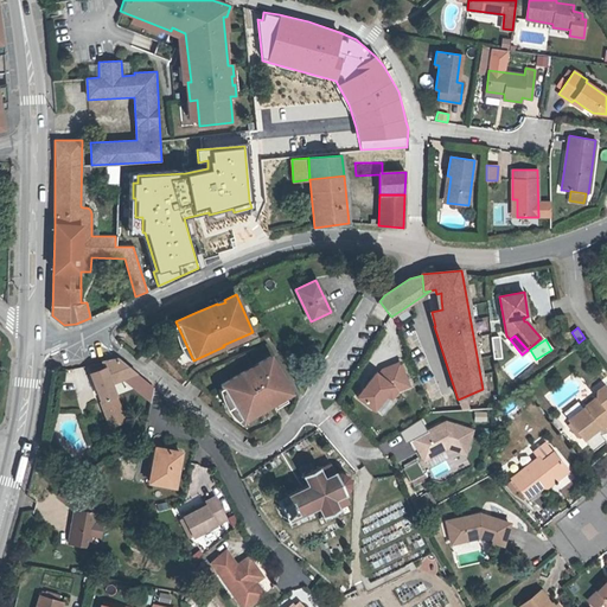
[(292,393),(270,356),(259,362),(260,364),(254,369),(251,366),(241,372),(235,376),(221,384),(242,421),(292,393)]
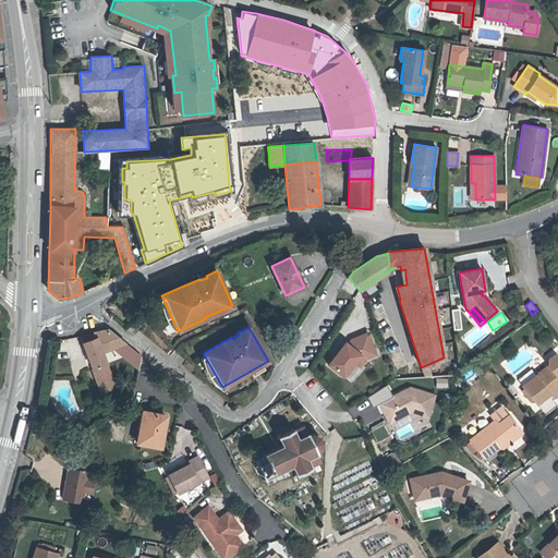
[(108,330),(94,334),(96,338),(83,343),(101,391),(114,387),(101,351),(114,347),(123,343),(111,332),(108,330)]
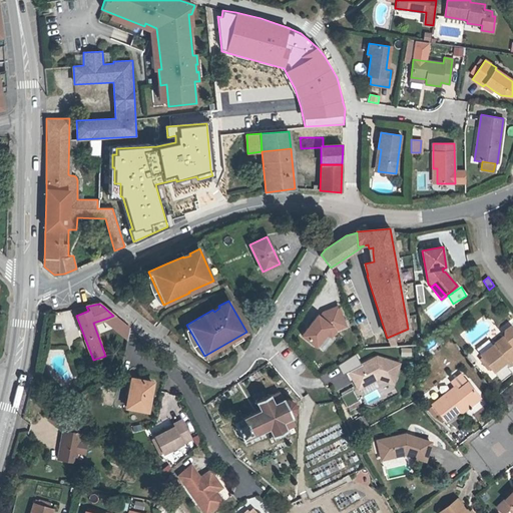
[(337,330),(346,327),(338,306),(323,312),(320,317),(318,316),(302,336),(316,347),(326,333),(331,337),(337,330)]
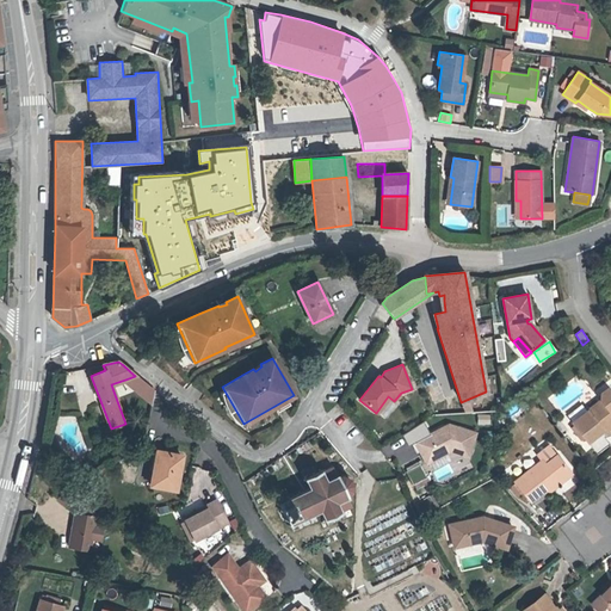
[(125,380),(139,390),(144,383),(135,376),(125,380)]
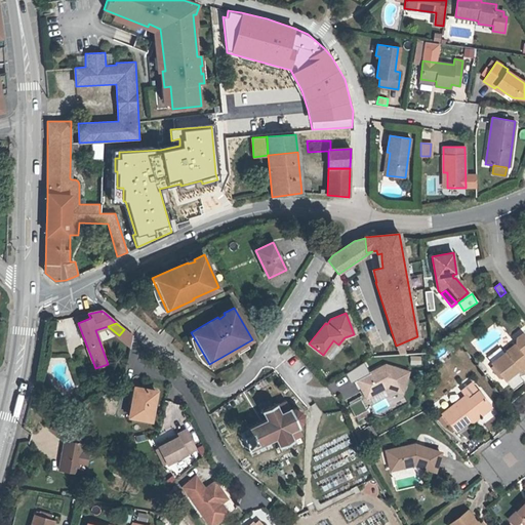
[(132,335),(124,329),(119,335),(128,342),(132,335)]
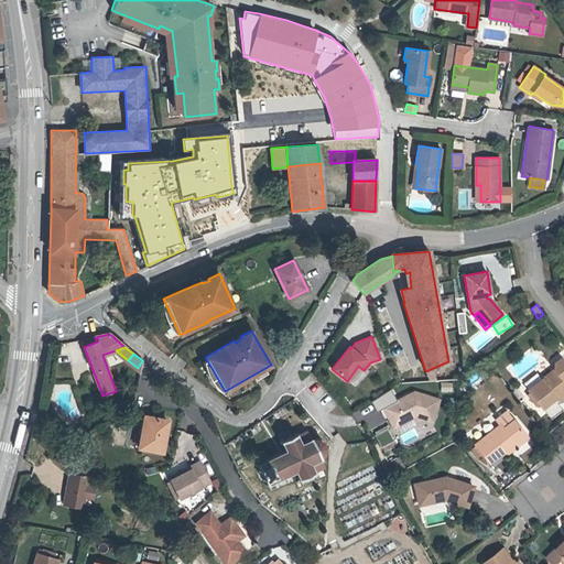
[(136,370),(138,368),(128,360),(126,362),(136,370)]
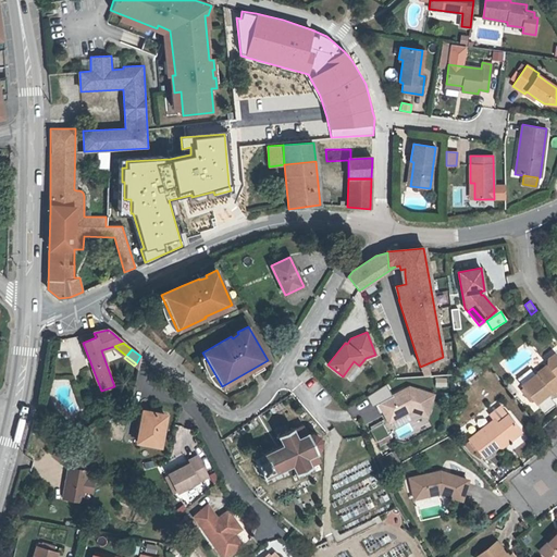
[(552,393),(556,387),(556,375),(548,364),(522,385),(523,387),(533,399),(535,403),(548,392),(549,394),(552,393)]
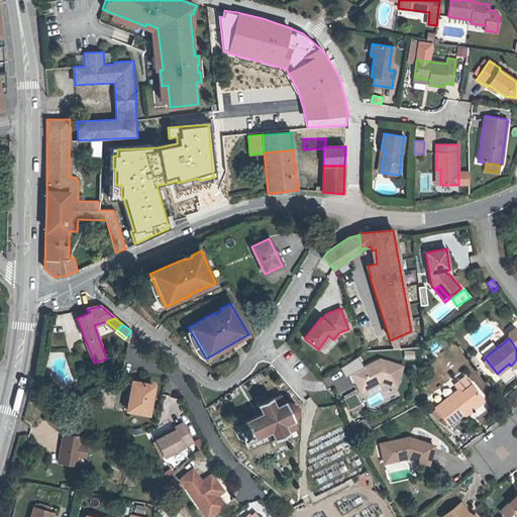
[(493,343),(479,353),(481,357),(496,347),(493,343)]
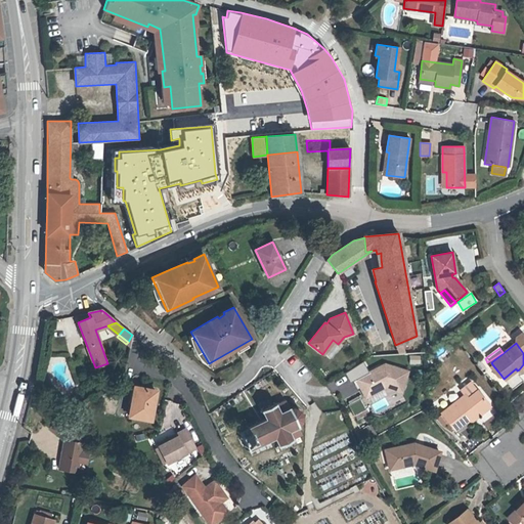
[(400,392),(407,372),(385,364),(356,380),(365,397),(385,387),(400,392)]
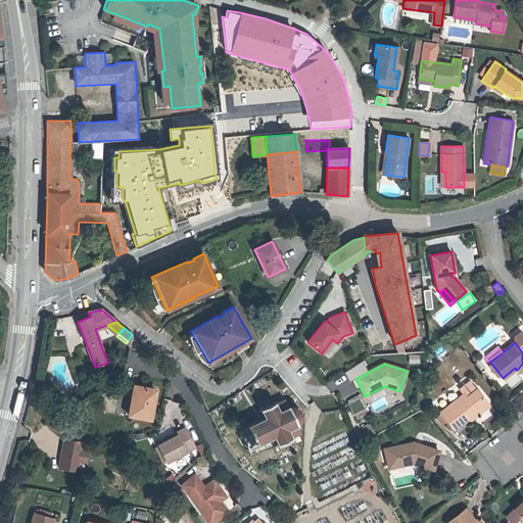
[(501,375),(491,364),(488,367),(496,378),(501,375)]
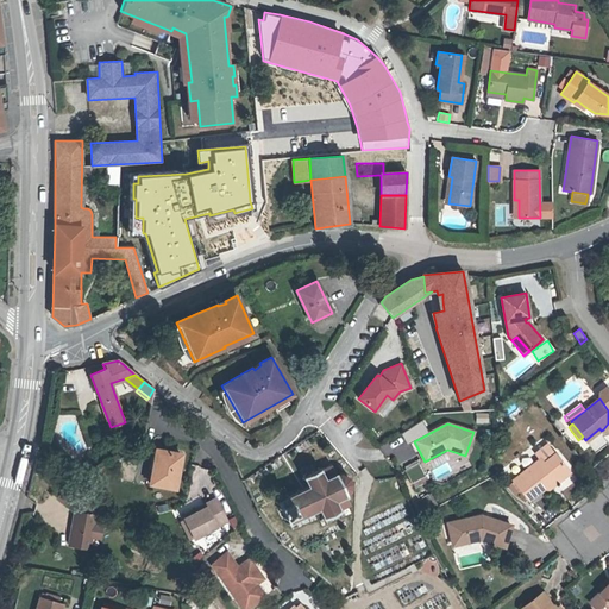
[(586,443),(601,431),(600,428),(585,440),(586,443)]
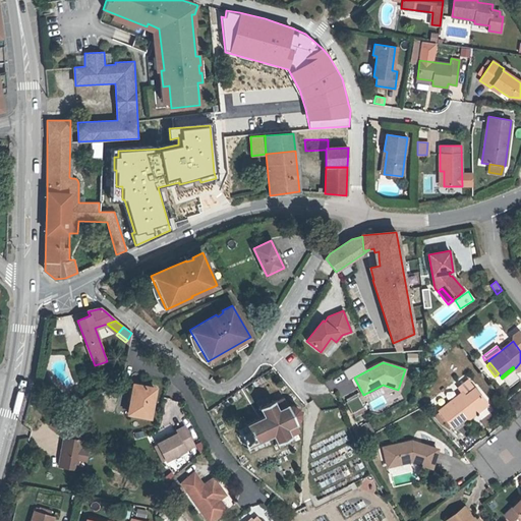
[(486,404),(468,380),(458,388),(462,393),(439,411),(452,427),(466,417),(472,412),(474,414),(486,404)]
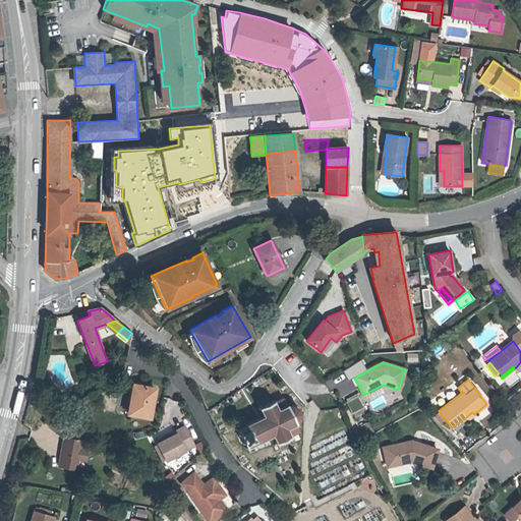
[(150,417),(156,389),(133,385),(128,413),(150,417)]
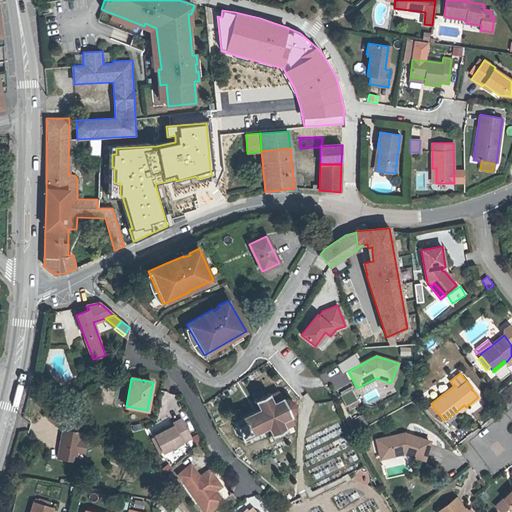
[(61,388),(58,393),(63,397),(68,390),(61,388)]
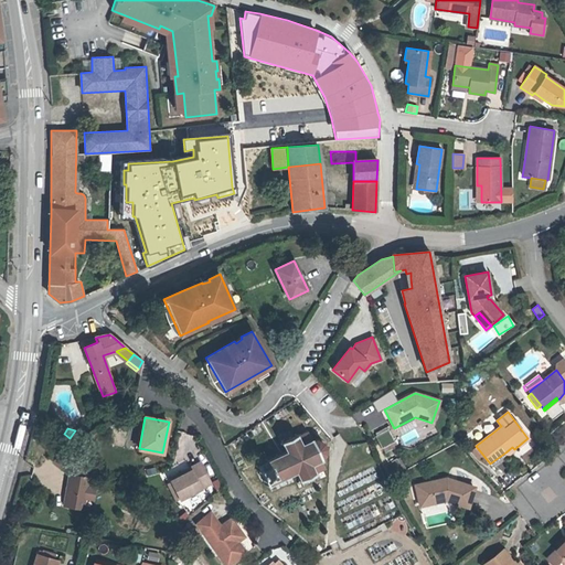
[(75,430),(70,438),(76,443),(81,439),(75,430)]
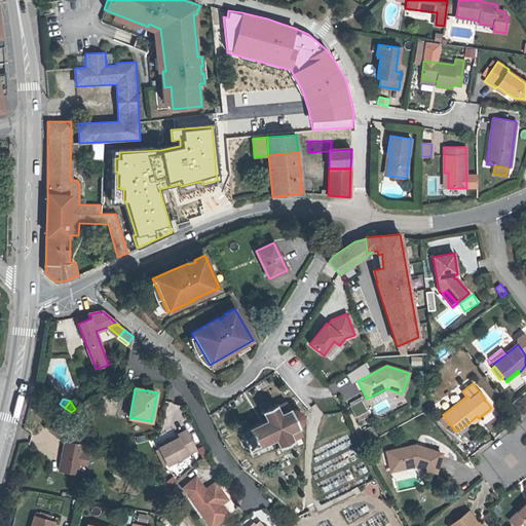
[(302,436),(298,426),(299,426),(300,425),(301,424),(301,423),(302,422),(302,421),(303,419),(303,418),(303,417),(302,416),(302,414),(301,412),(299,411),(299,410),(297,410),(295,410),(294,410),(293,410),(292,410),(290,411),(286,401),(275,406),(275,404),(274,405),(274,406),(263,411),(262,410),(261,411),(262,412),(261,412),(261,413),(263,413),(266,420),(258,424),(257,423),(256,423),(257,425),(249,428),(248,427),(247,427),(248,429),(240,433),(239,430),(238,431),(239,433),(238,434),(238,435),(239,434),(241,438),(240,439),(240,440),(242,439),(246,446),(243,446),(245,447),(246,447),(248,450),(247,451),(247,452),(248,451),(249,452),(250,452),(249,451),(256,447),(257,449),(258,448),(257,447),(265,443),(266,445),(267,444),(266,443),(274,439),(278,446),(276,447),(277,448),(278,447),(279,449),(280,448),(279,447),(292,441),(292,443),(293,442),(293,441),(302,436)]
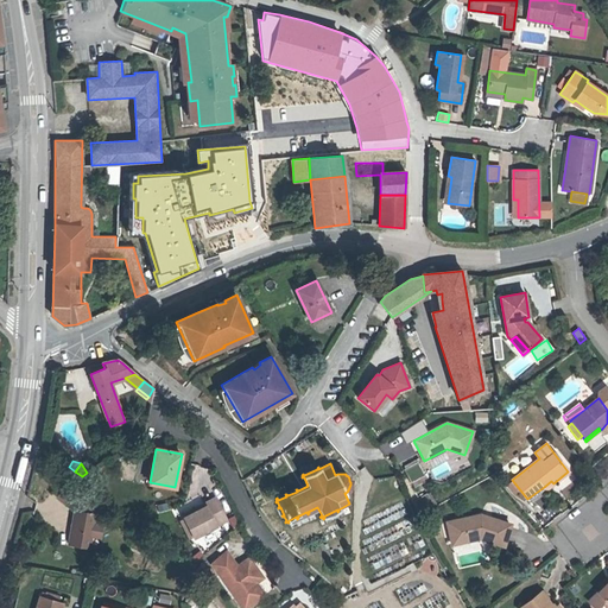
[(68,483),(57,496),(75,511),(69,544),(89,548),(92,537),(100,538),(102,525),(94,524),(96,513),(94,513),(95,505),(68,483)]
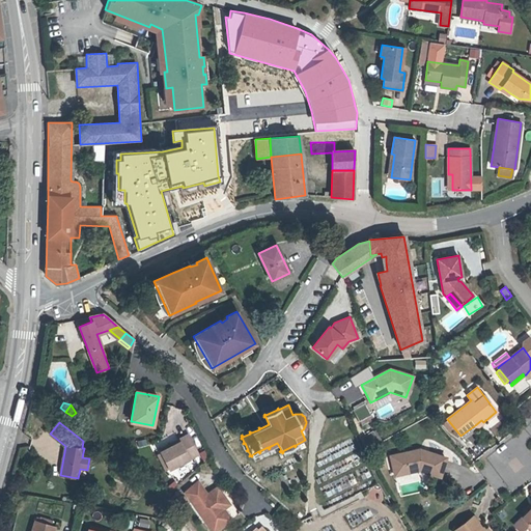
[(198,454),(188,435),(178,440),(179,443),(161,452),(161,453),(168,467),(169,469),(198,454)]
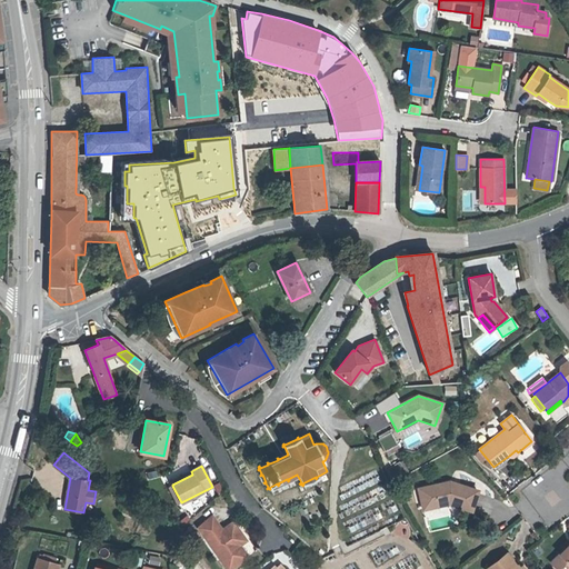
[(171,482),(172,485),(192,475),(191,471),(171,482)]
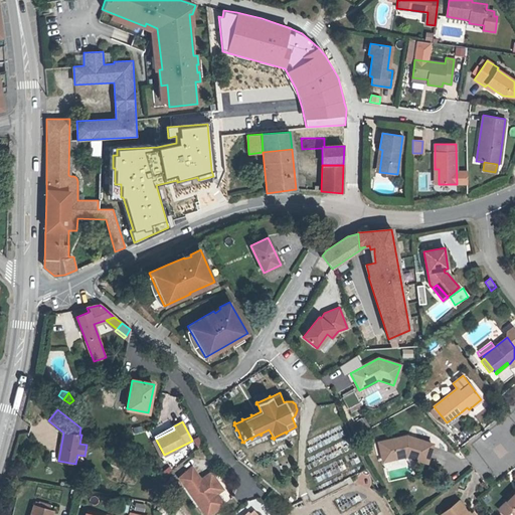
[(426,463),(433,444),(412,438),(411,442),(404,440),(404,437),(379,443),(381,456),(395,453),(396,458),(406,456),(426,463)]
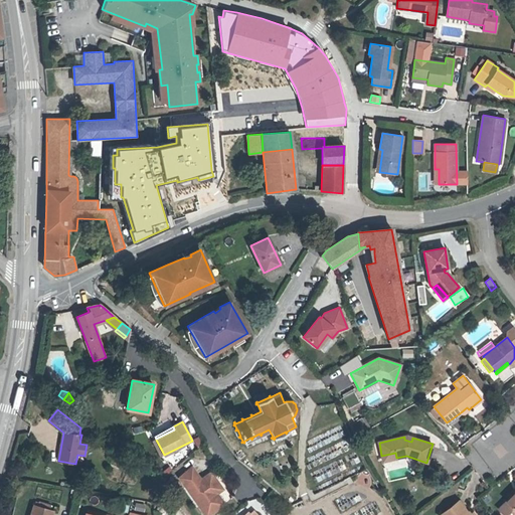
[(160,455),(163,453),(156,440),(153,442),(160,455)]
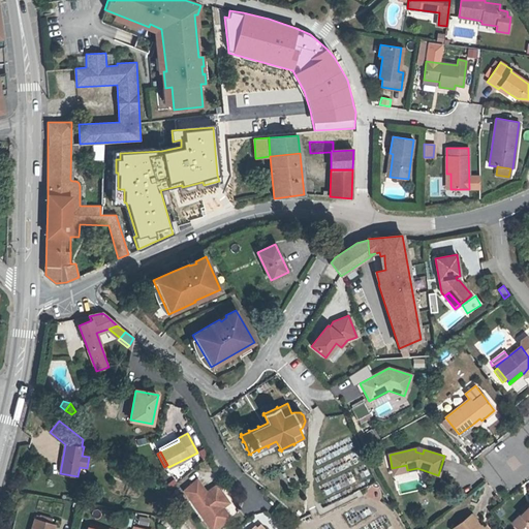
[(394,473),(407,470),(406,465),(392,468),(394,473)]
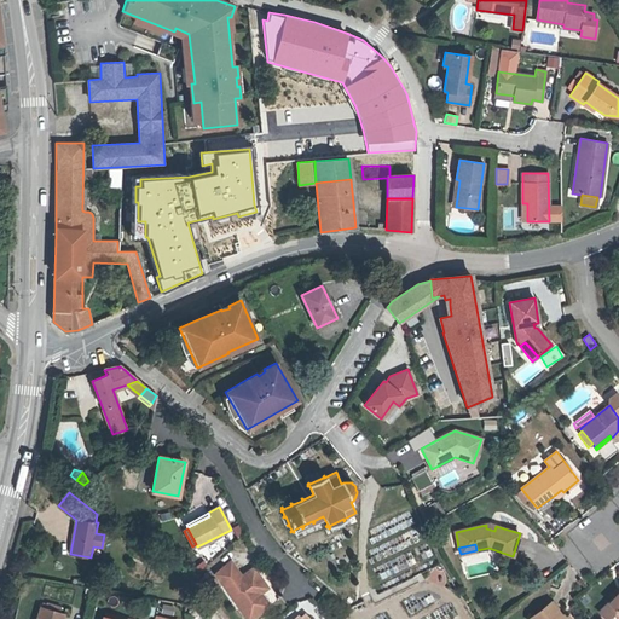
[(258,588),(265,583),(254,568),(242,577),(231,561),(215,572),(247,618),(250,618),(270,606),(261,594),(258,588)]
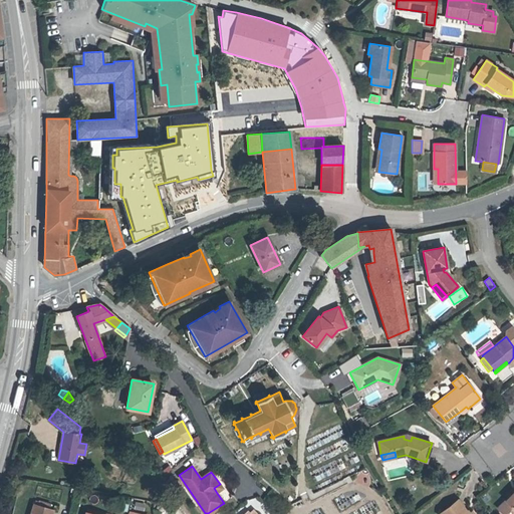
[(223,488),(220,484),(214,488),(217,493),(223,488)]
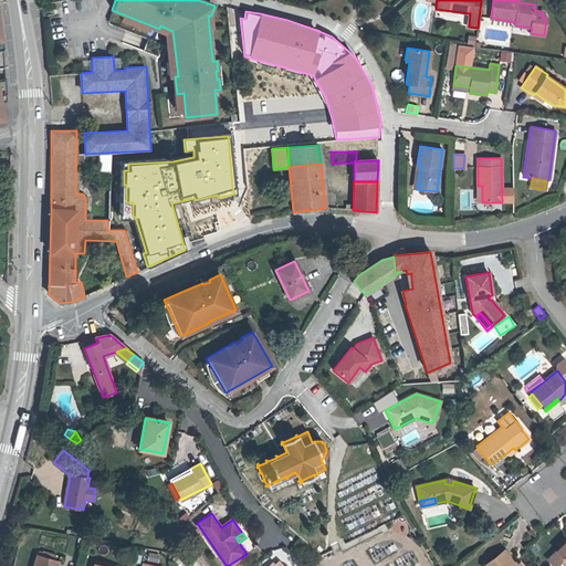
[(565,565),(565,542),(565,543),(548,561),(554,565),(565,565)]
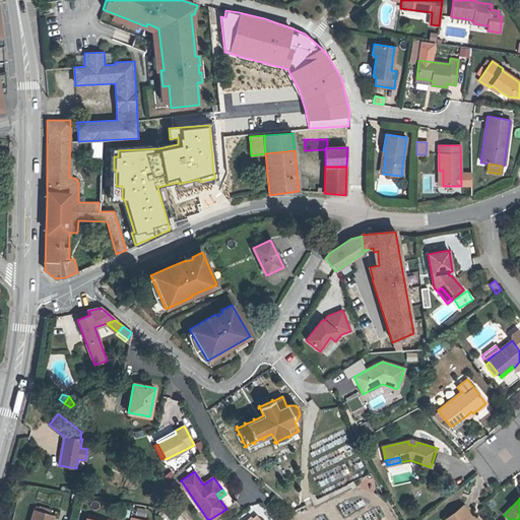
[(478,519),(477,518),(474,519),(473,519),(462,506),(446,519),(478,519)]
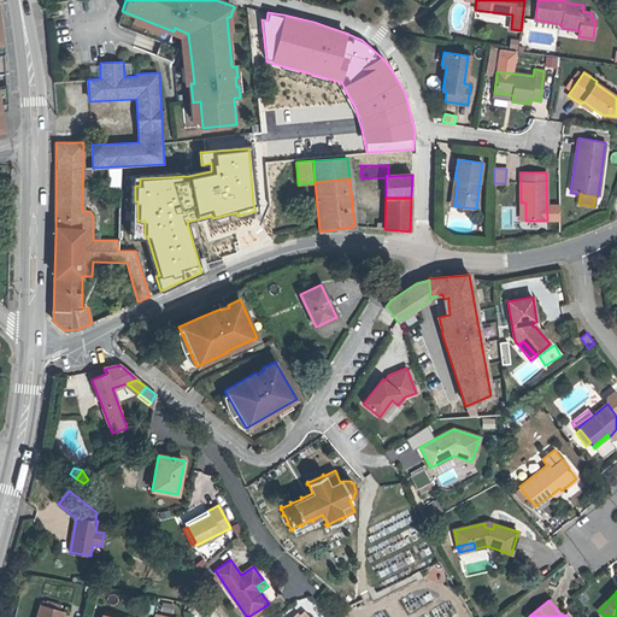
[(42,601),(41,606),(58,611),(60,605),(47,601),(46,603),(42,601)]
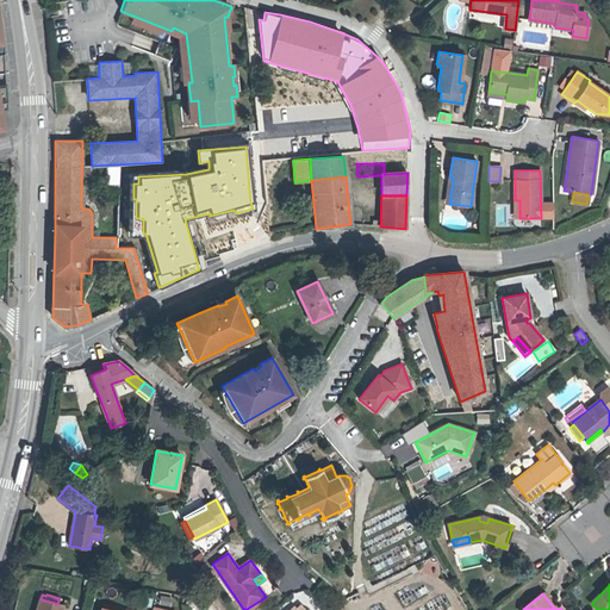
[(39,598),(36,609),(61,609),(63,605),(57,604),(41,599),(39,598)]
